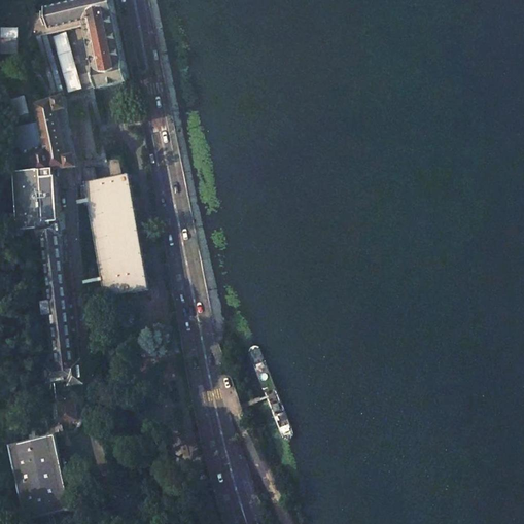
[(82,26),(92,68),(96,88),(128,81),(124,61),(123,61),(110,0),(74,0),(41,7),(42,11),(32,13),(37,36),(53,93),(49,93),(50,98),(31,102),(34,120),(10,126),(15,153),(32,150),(35,167),(10,172),(15,230),(21,229),(23,242),(37,241),(37,238),(40,238),(55,362),(42,364),(44,380),(67,377),(67,382),(80,380),(66,258),(59,259),(56,234),(59,233),(58,217),(57,217),(53,174),(50,174),(50,167),(76,165),(63,96),(61,96),(44,33),(82,26)]
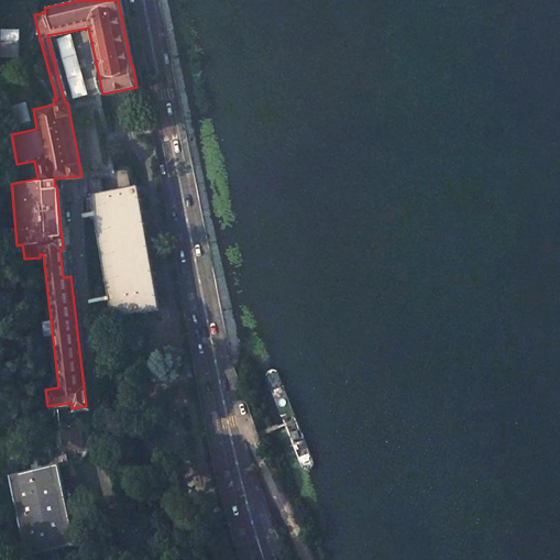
[(0,55),(21,55),(21,28),(0,28),(0,55)]
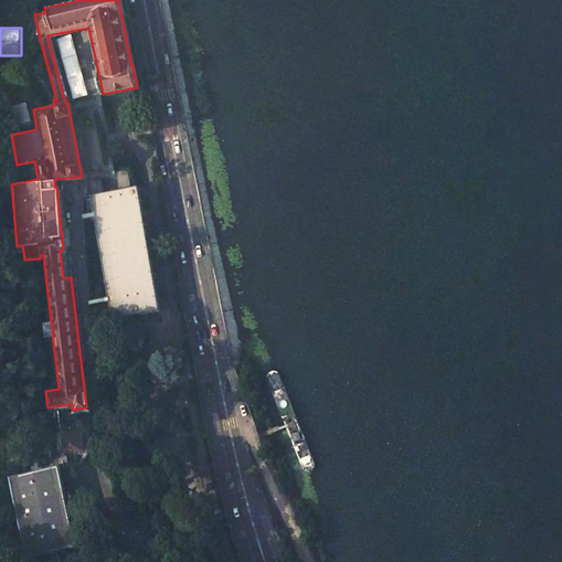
[(162,313),(147,188),(94,193),(108,318),(162,313)]
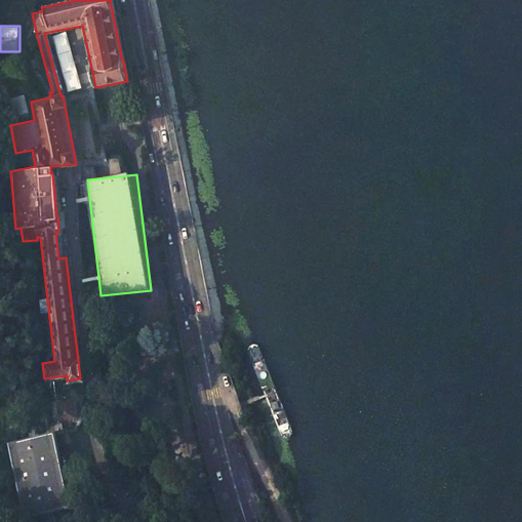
[(101,288),(97,272),(90,273),(93,289),(101,288)]
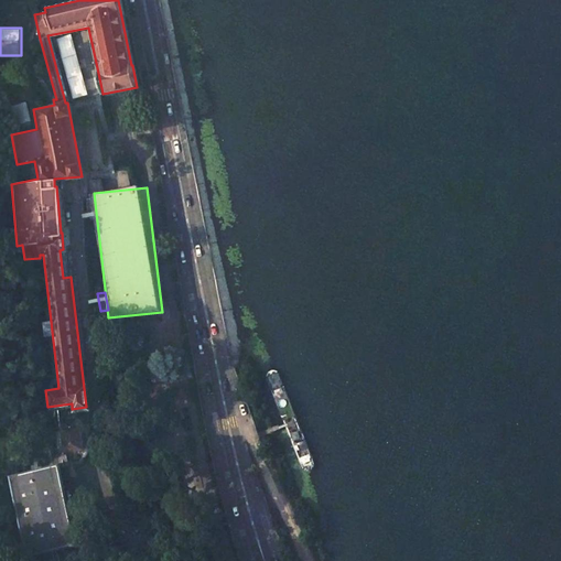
[(265,369),(262,374),(299,465),(305,468),(312,466),(312,459),(276,369),(271,367),(265,369)]
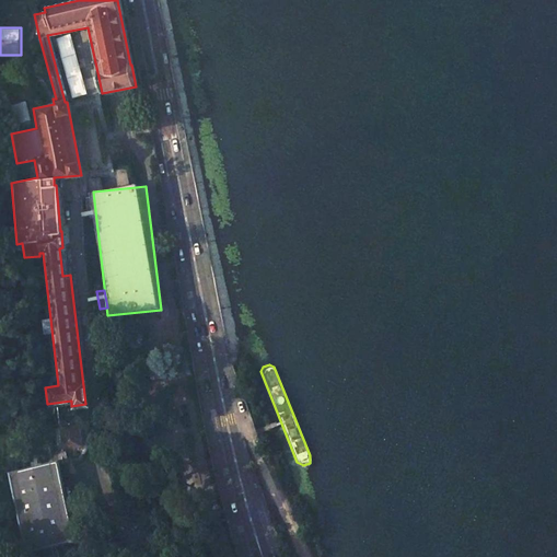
[(59,424),(61,444),(80,442),(77,421),(59,424)]
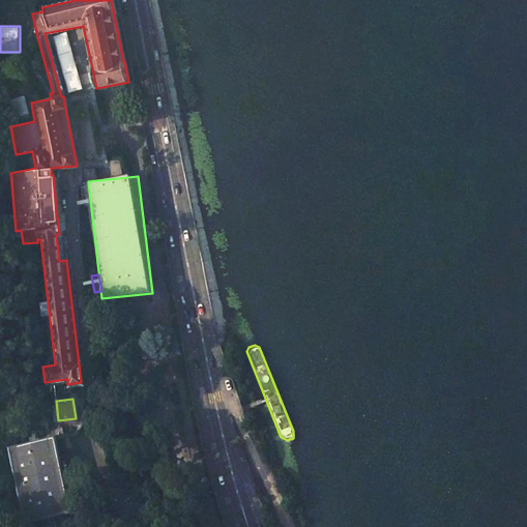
[(70,509),(54,435),(5,445),(23,521),(70,509)]
